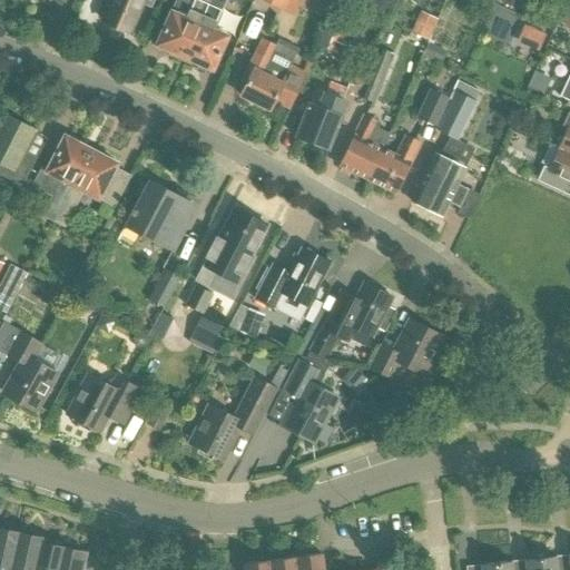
[(111,0),(102,21),(108,25),(109,29),(118,33),(124,30),(128,33),(141,5),(150,8),(154,0),(111,0)]
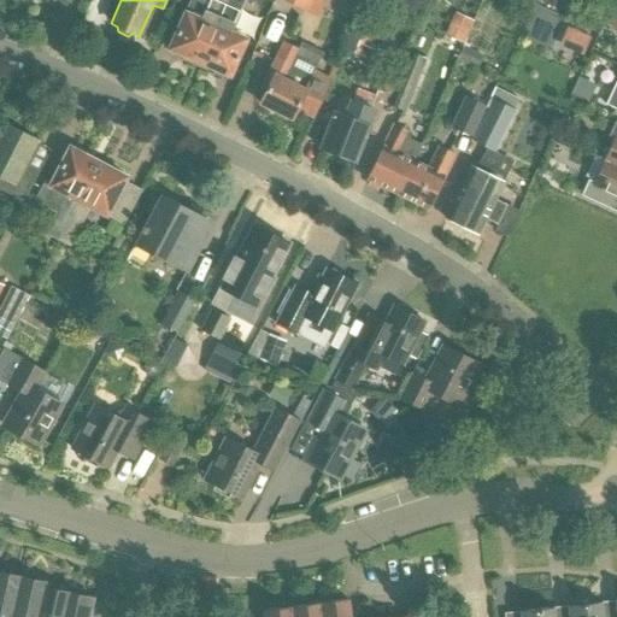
[(198,63),(224,0),(207,0),(200,19),(184,12),(168,50),(172,52),(172,57),(182,60),(186,58),(198,63)]
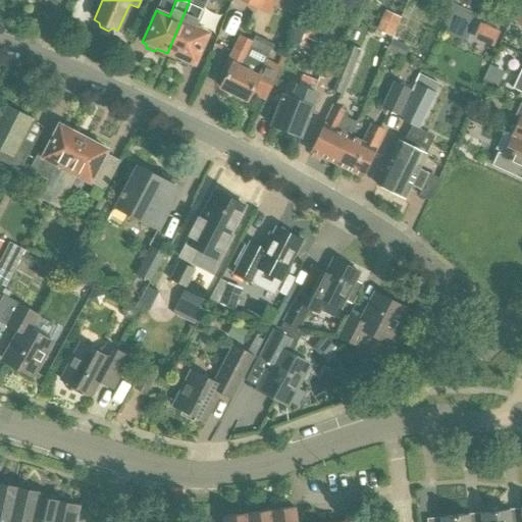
[(190,0),(167,53),(180,58),(180,63),(188,66),(191,63),(194,64),(208,33),(195,28),(203,9),(206,0),(190,0)]
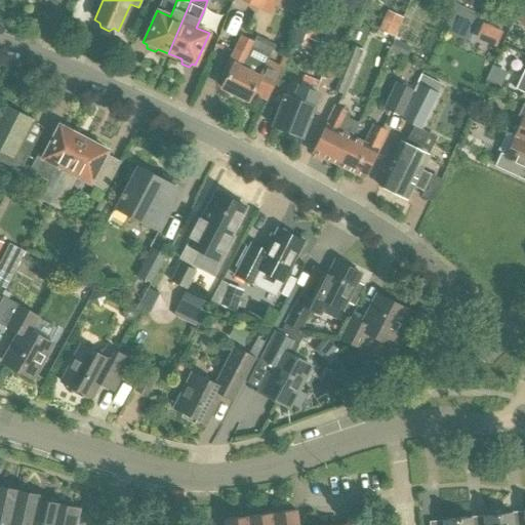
[(239,0),(271,15),(278,0),(239,0)]
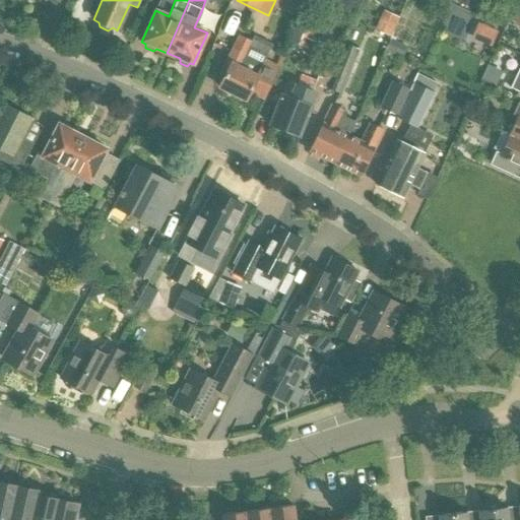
[(459,0),(458,3),(471,8),(474,0),(459,0)]
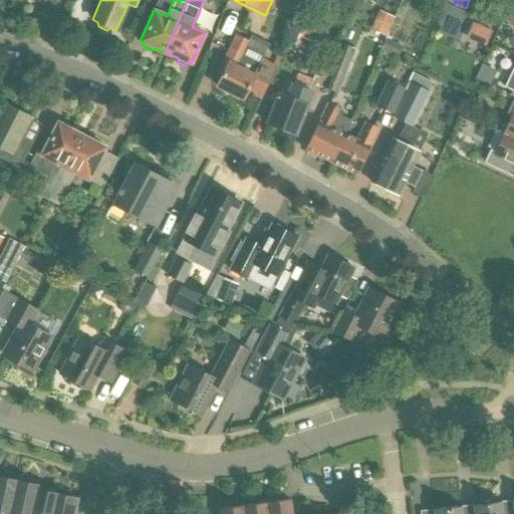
[(513,12),(507,9),(503,18),(513,23),(513,21),(513,12)]
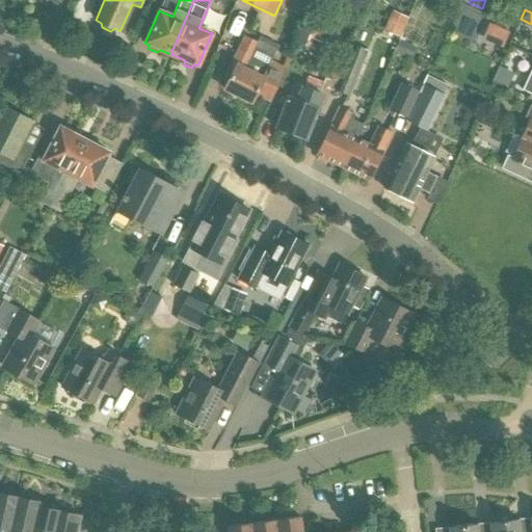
[(399,38),(408,18),(393,10),(383,31),(399,38)]
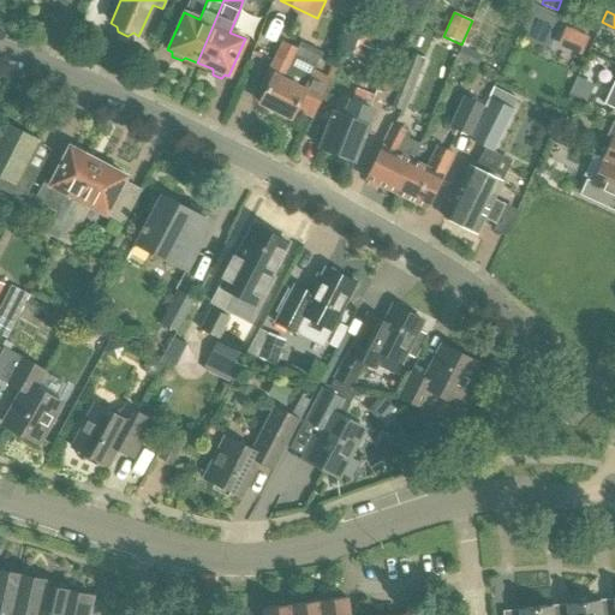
[(581,57),(590,37),(565,25),(556,46),(581,57)]
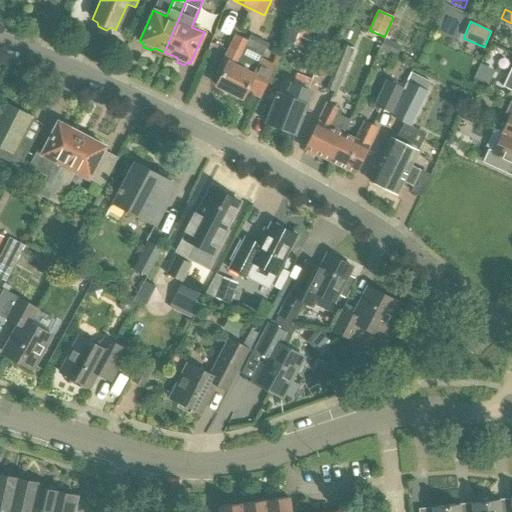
[(290,24),(283,41),(302,48),(309,31),(290,24)]
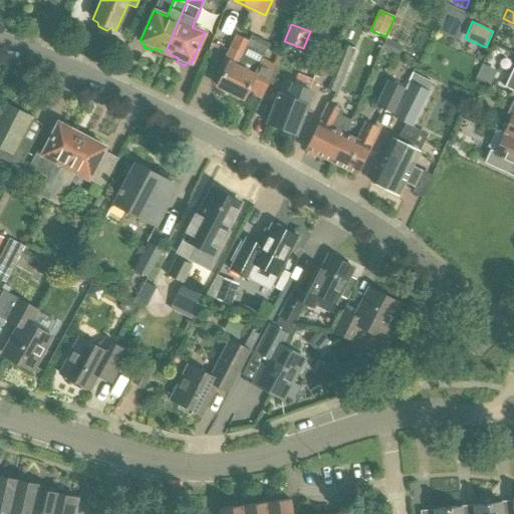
[(257,65),(242,58),(250,42),(235,34),(216,72),(222,75),(216,86),(243,99),(246,92),(260,99),(276,66),(260,58),(257,65)]
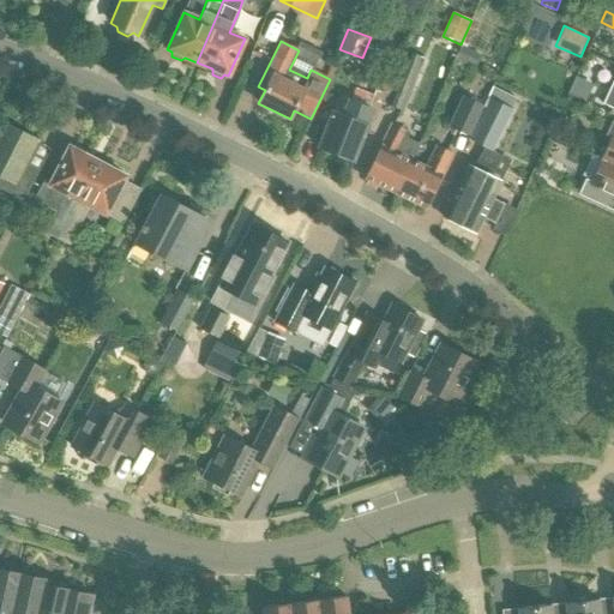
[(462,46),(457,58),(476,66),(481,54),(462,46)]
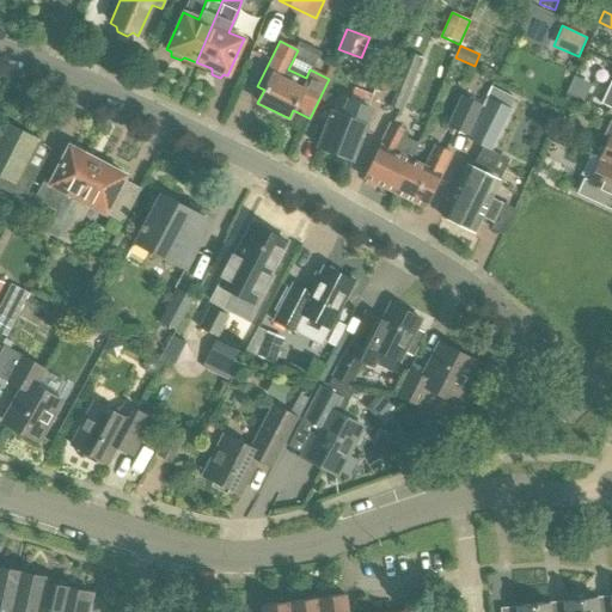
[(402,111),(423,57),(404,50),(393,79),(392,78),(383,102),(384,103),(383,104),(402,111)]
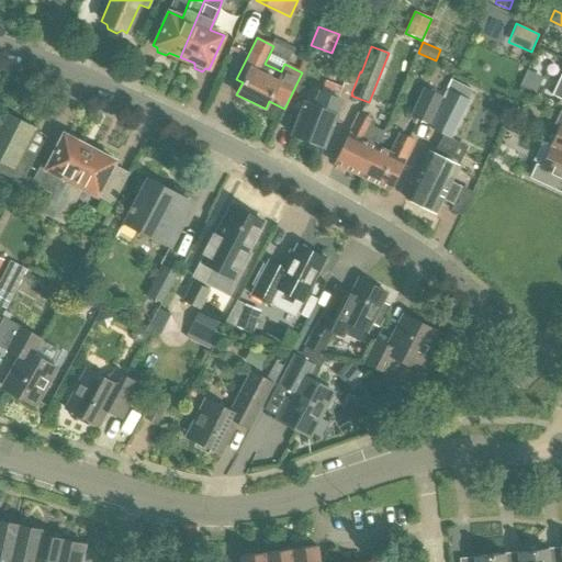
[(347,67),(339,89),(340,90),(341,90),(346,92),(351,93),(360,71),(355,69),(347,67)]
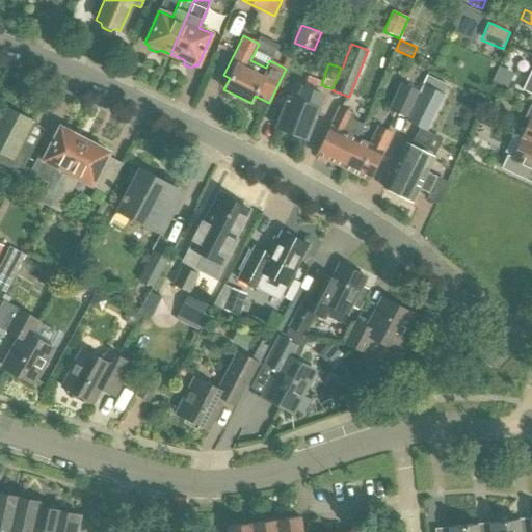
[(531,69),(522,90),(527,92),(531,95),(531,69)]
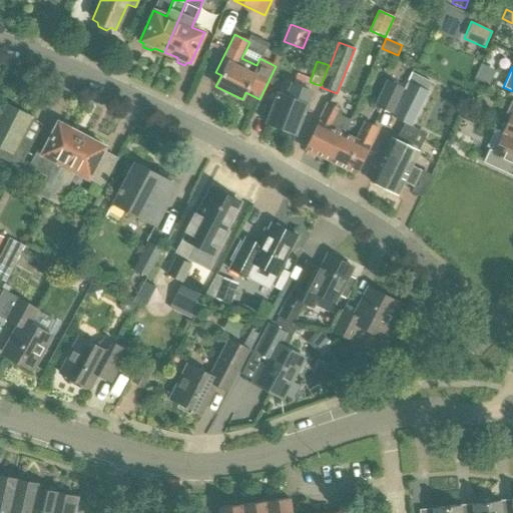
[(392,115),(405,88),(386,79),(374,106),(392,115)]
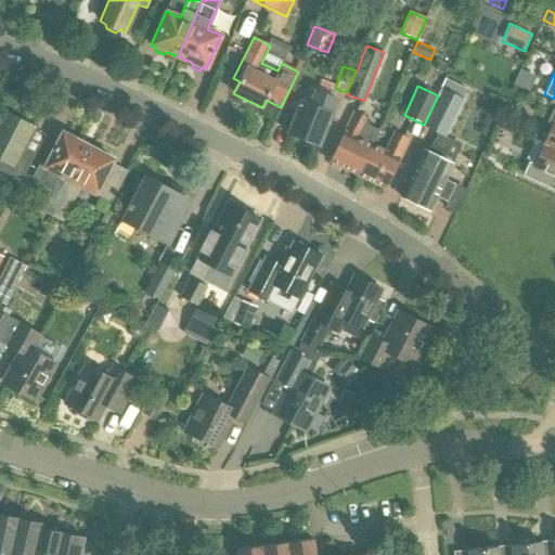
[(319,146),(337,98),(314,89),(309,104),(300,101),(287,133),(319,146)]
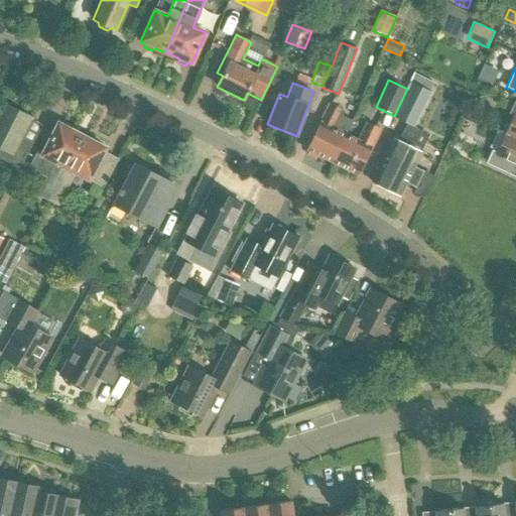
[(413,128),(431,92),(430,92),(411,83),(394,118),(406,124),(413,128)]
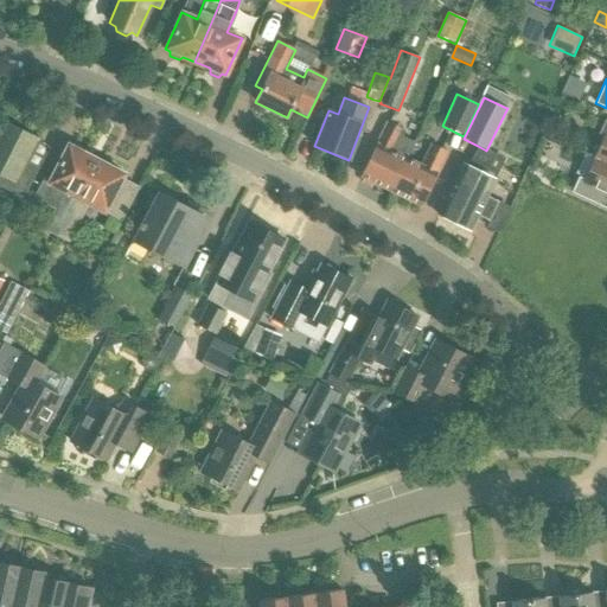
[(606,120),(605,119),(598,135),(604,138),(592,161),(606,167),(606,120)]
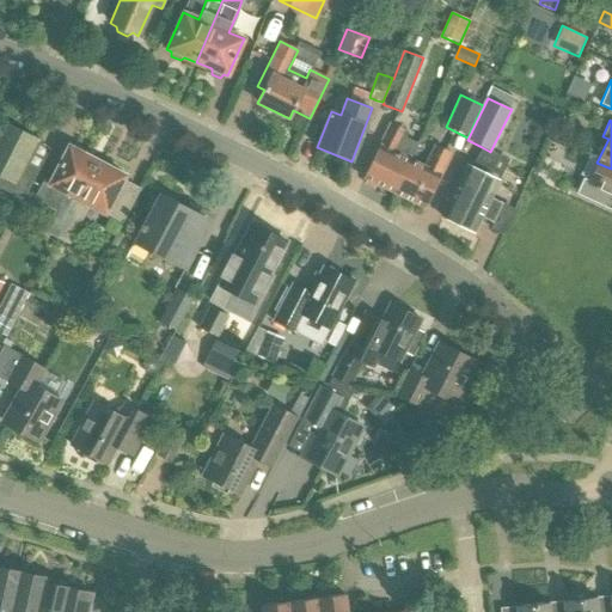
[(379,145),(362,178),(392,193),(408,158),(410,159),(417,144),(404,138),(407,130),(389,122),(379,144),(379,145)]
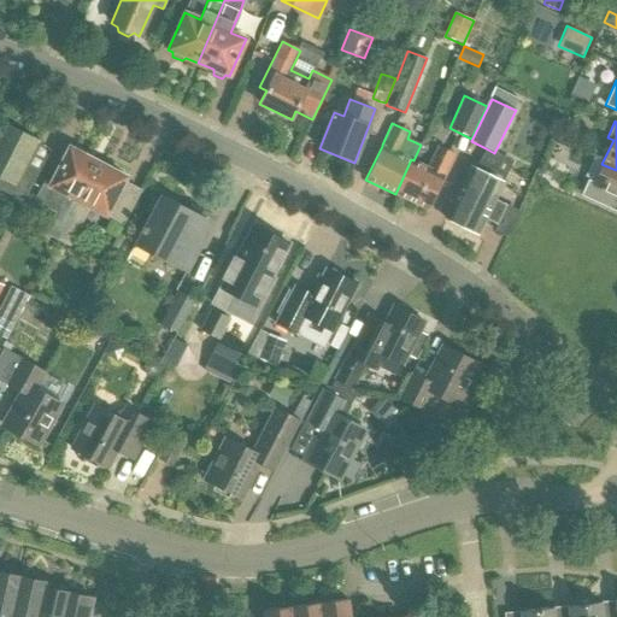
[(0,191),(23,203),(40,170),(25,163),(37,141),(6,124),(0,134),(0,191)]
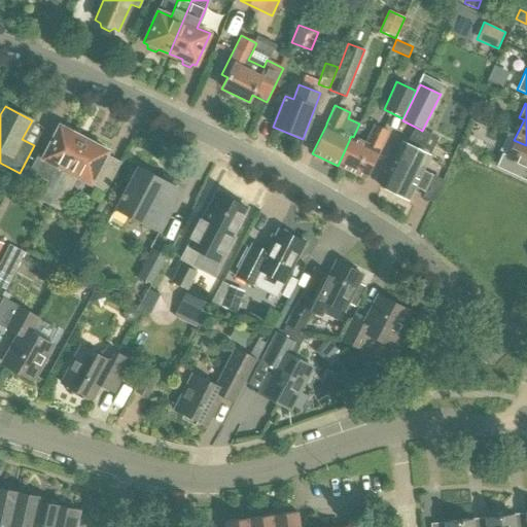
[(63,177),(83,138),(59,125),(42,156),(38,154),(31,170),(48,179),(38,200),(49,205),(63,177)]
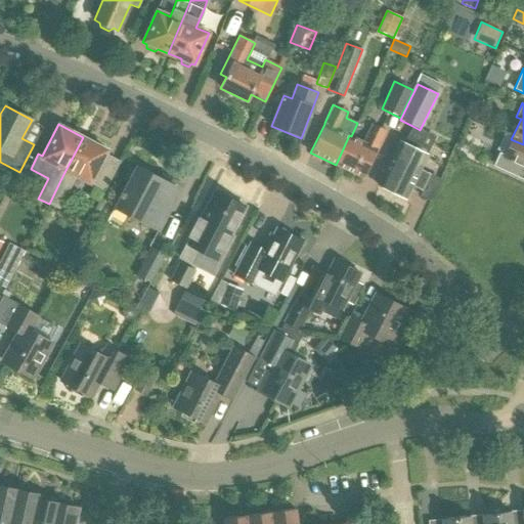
[(349,135),(336,165),(362,178),(377,148),(378,149),(386,131),(372,124),(362,142),(351,136),(349,135)]
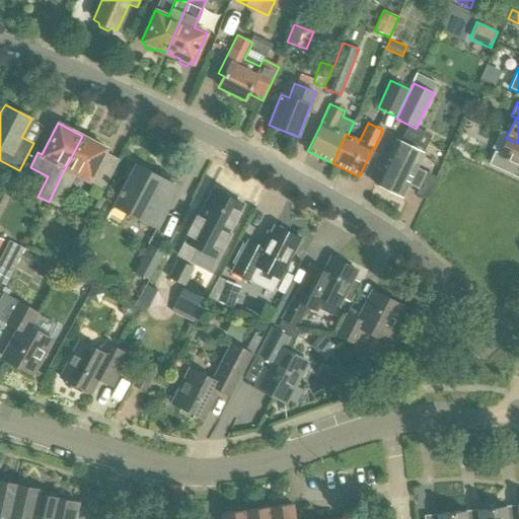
[(120,160),(104,152),(106,148),(82,136),(62,174),(49,202),(60,208),(75,175),(88,182),(89,180),(104,189),(120,160)]
